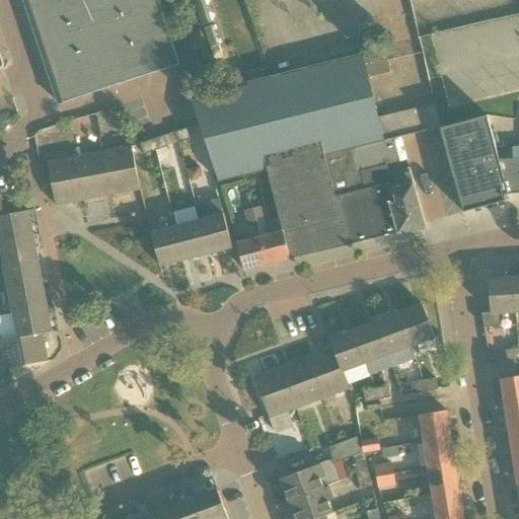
[(24,0),(60,104),(99,91),(179,65),(180,65),(158,0),(24,0)]
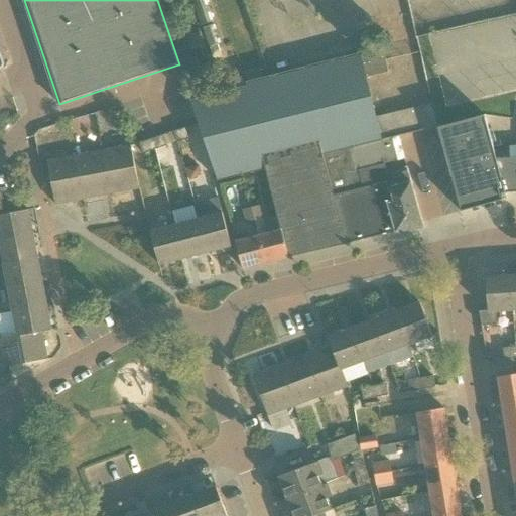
[(192,0),(201,26),(213,23),(214,22),(206,0),(192,0)]
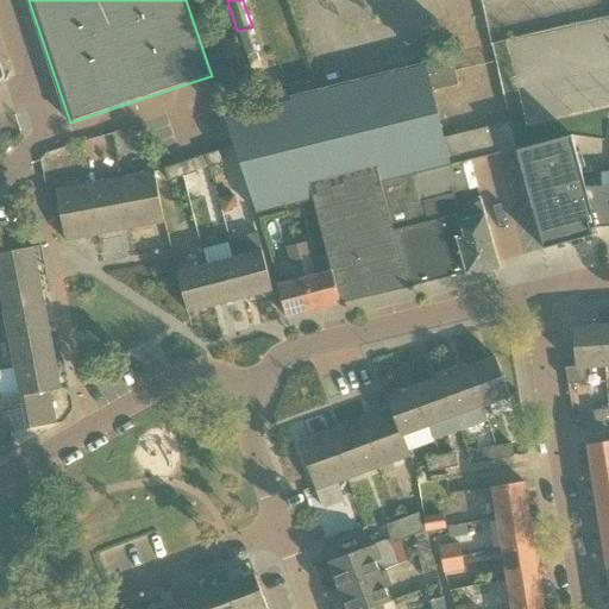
[(258,52),(250,30),(239,33),(246,56),(249,56),(258,52)]
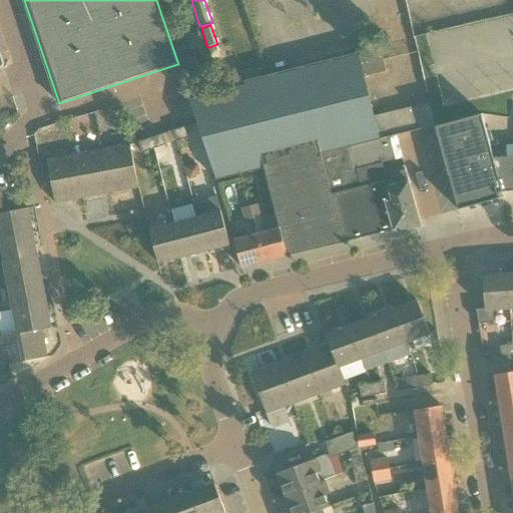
[(262,77),(244,81),(245,85),(189,99),(216,180),(265,168),(280,228),(281,228),(288,255),(345,242),(321,154),(380,139),(390,137),(418,130),(436,126),(429,103),(374,116),(365,77),(387,71),(381,47),(262,77)]
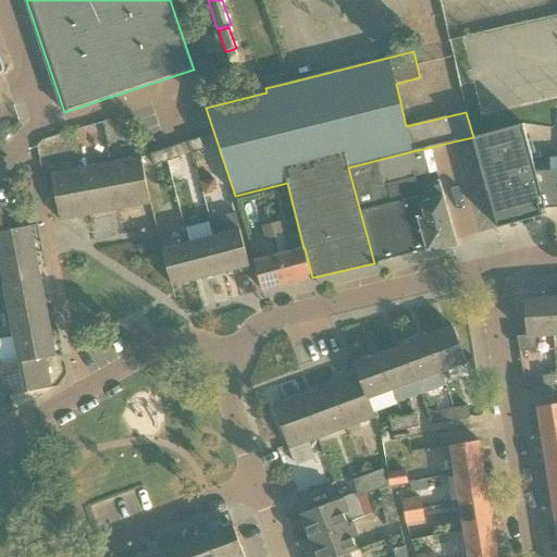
[(263,78),(265,88),(284,84),(282,73),(263,78)]
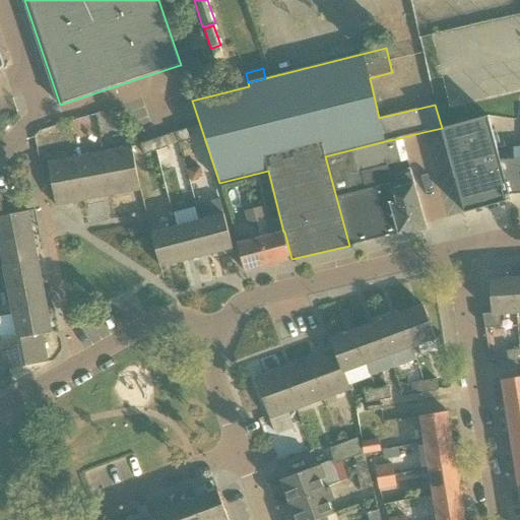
[(77,138),(101,135),(98,114),(73,118),(77,138)]
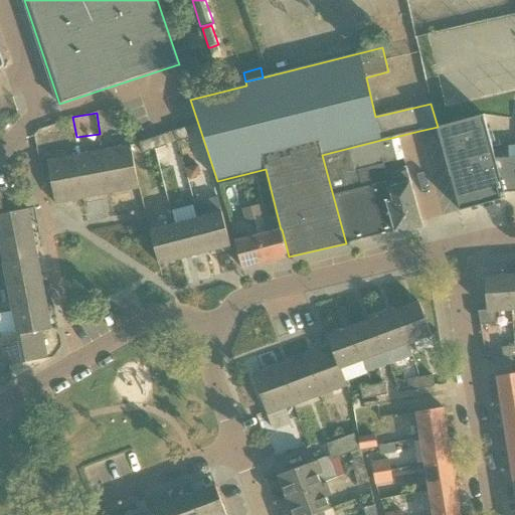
[(514,157),(496,159),(484,115),(438,128),(438,129),(439,129),(461,209),(460,209),(461,211),(507,198),(506,193),(514,192),(514,157)]
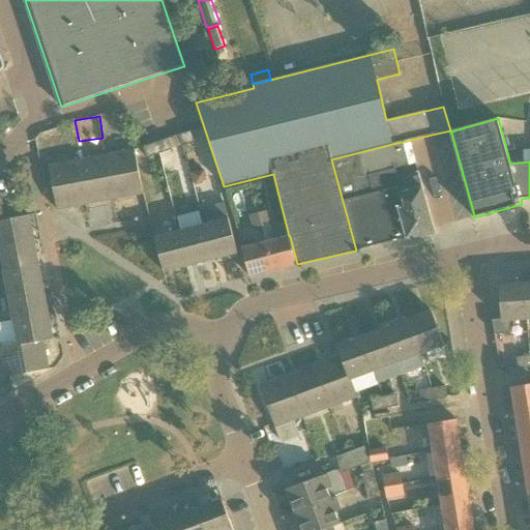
[(179,135),(183,146),(196,142),(192,130),(179,135)]
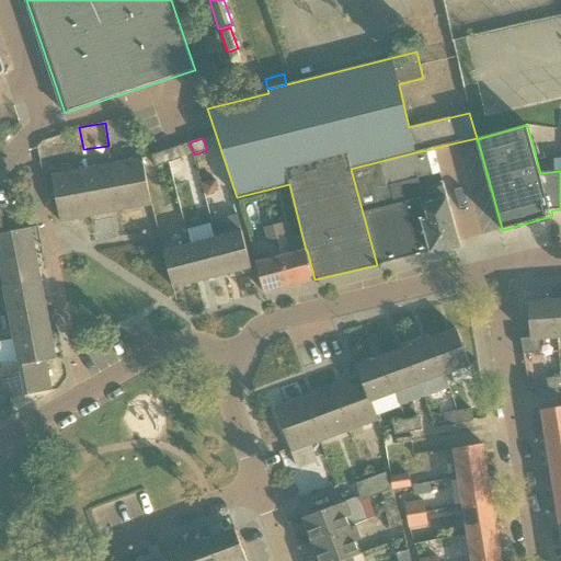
[(165,151),(169,163),(182,159),(179,147),(165,151)]
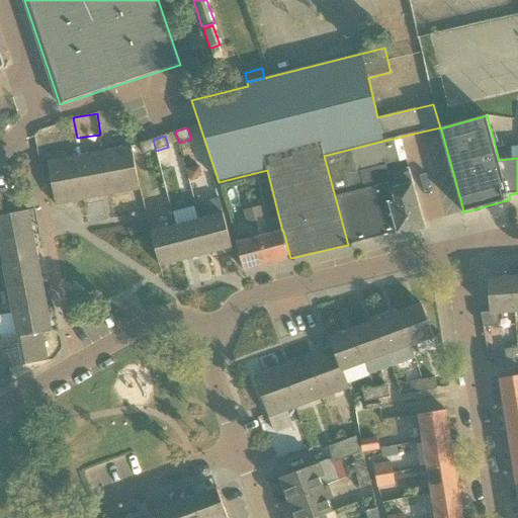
[(381,166),(386,165),(400,161),(394,139),(383,141),(324,156),(348,245),(398,234),(426,229),(414,182),(413,182),(409,168),(394,172),(396,181),(391,182),(391,183),(386,184),(381,166)]
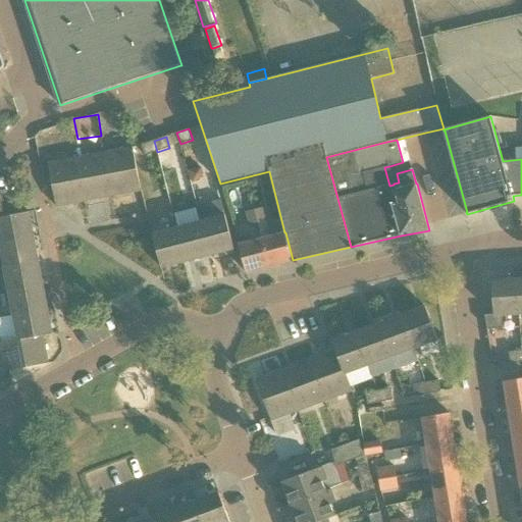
[(145,156),(157,152),(154,141),(142,145),(145,156)]
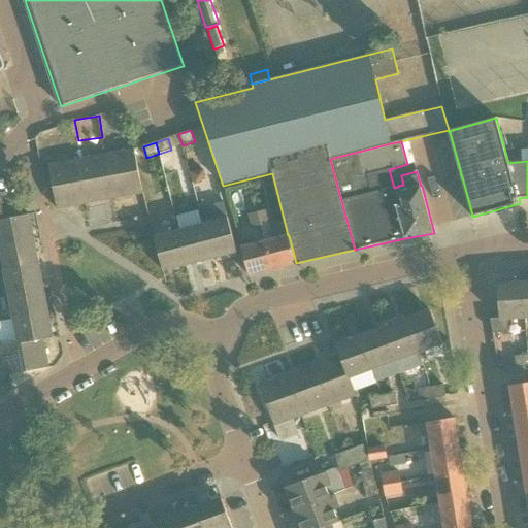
[(113,198),(142,193),(134,150),(105,155),(113,198)]
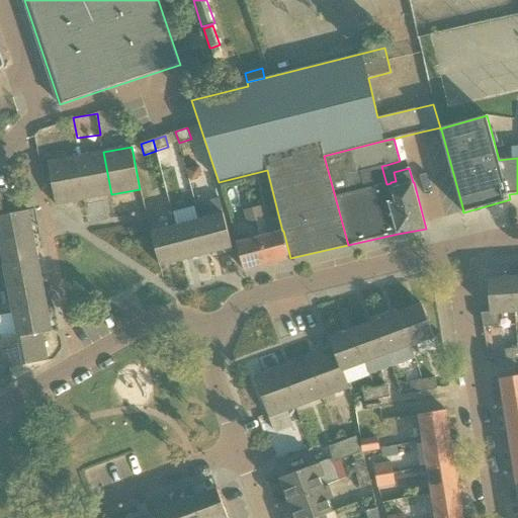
[(84,199),(111,194),(103,152),(76,157),(84,199)]
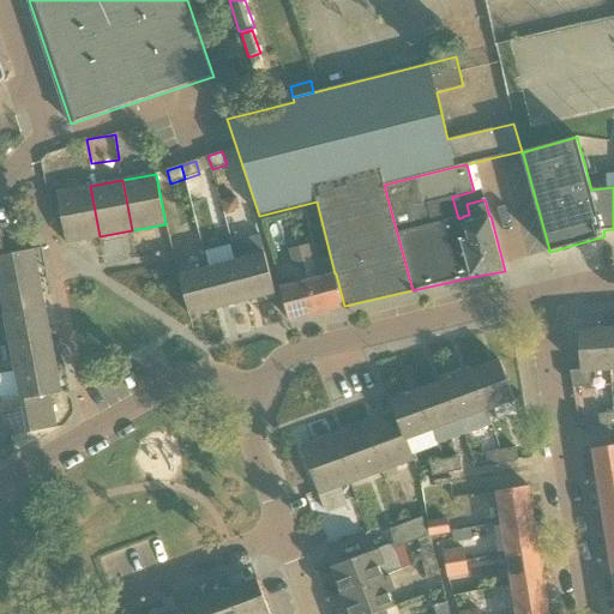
[(66,244),(100,236),(90,186),(56,192),(66,244)]
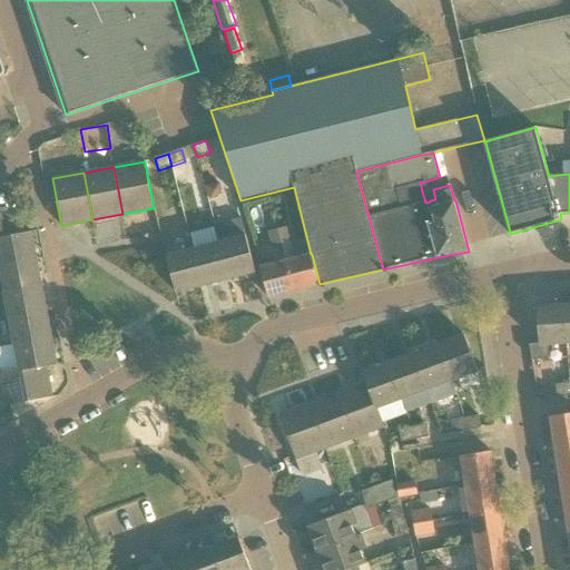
[(217,198),(220,189),(219,184),(206,187),(209,200),(217,198)]
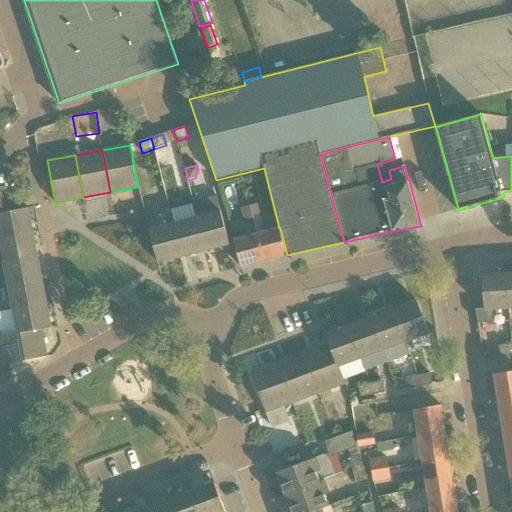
[(206,251),(230,244),(221,211),(217,196),(193,203),(197,217),(206,251)]
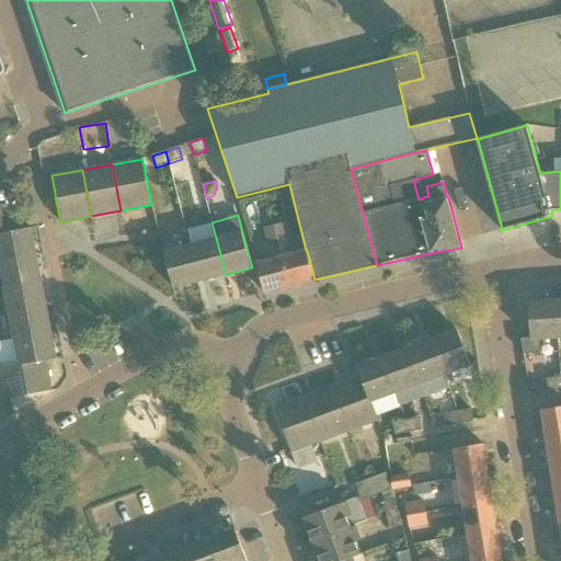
[(273,226),(277,240),(285,238),(282,224),(273,226)]
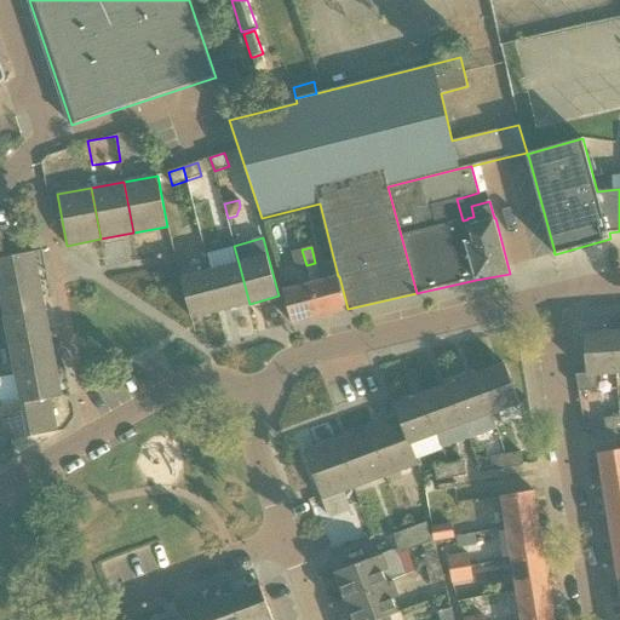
[(297,268),(306,265),(302,250),(293,252),(297,268)]
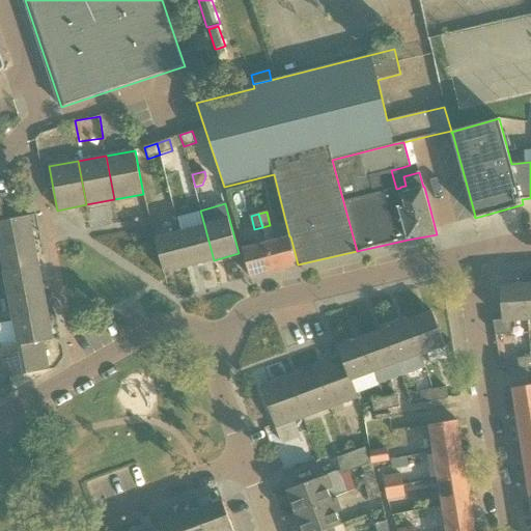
[(0,248),(35,242),(30,216),(0,221),(0,248)]
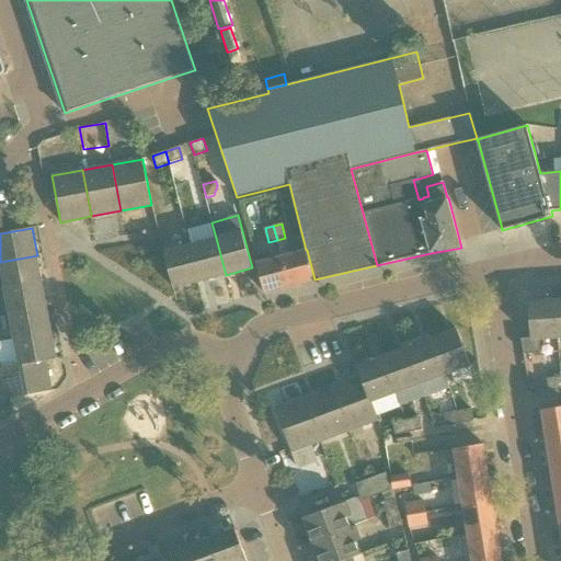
[(199,282),(226,275),(216,238),(191,244),(199,282)]
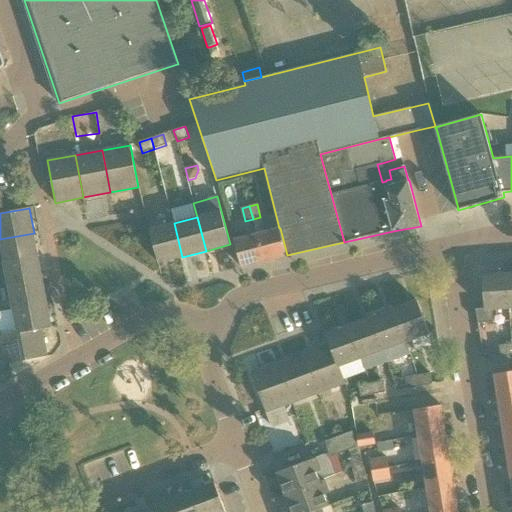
[(158,263),(182,257),(174,223),(150,230),(158,263)]
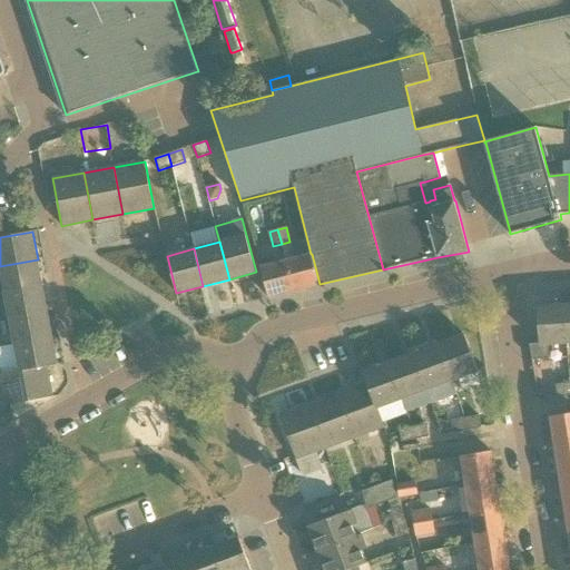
[(294,291),(320,284),(312,254),(311,254),(286,261),(294,291)]
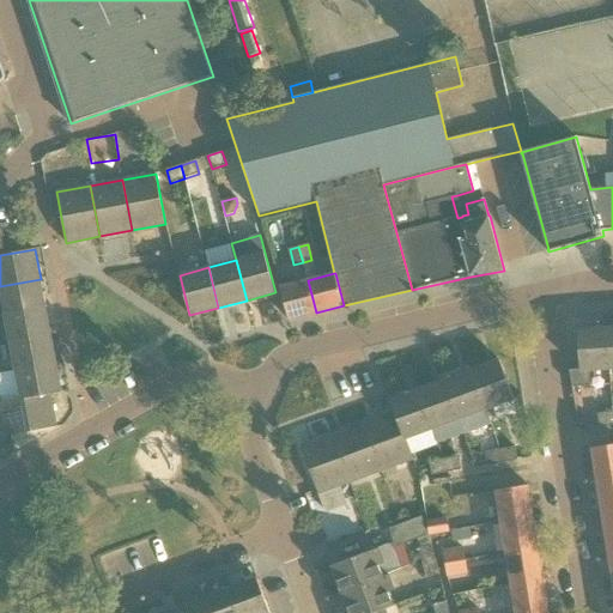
[(0,289),(5,316),(46,308),(41,279),(0,286),(0,289)]
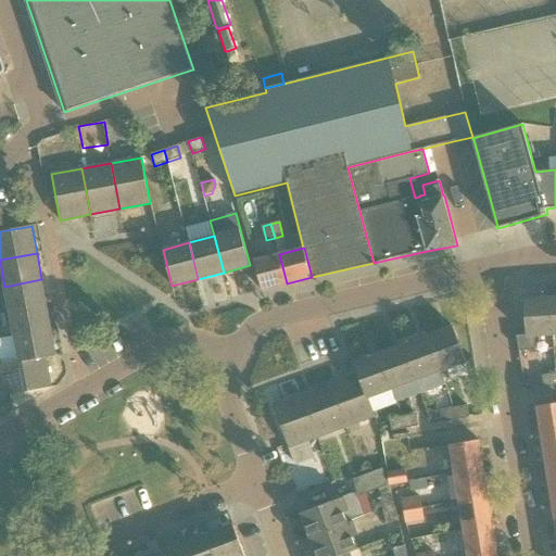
[(262,290),(287,283),(279,254),(254,261),(262,290)]
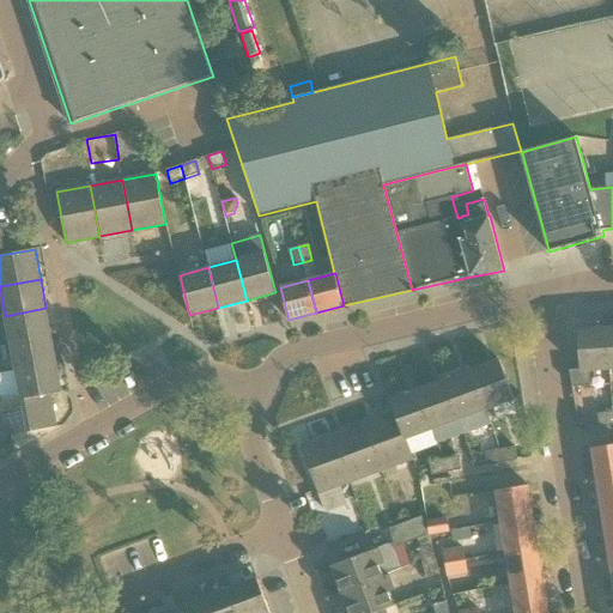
[(11,345),(52,337),(46,308),(5,316),(11,345)]
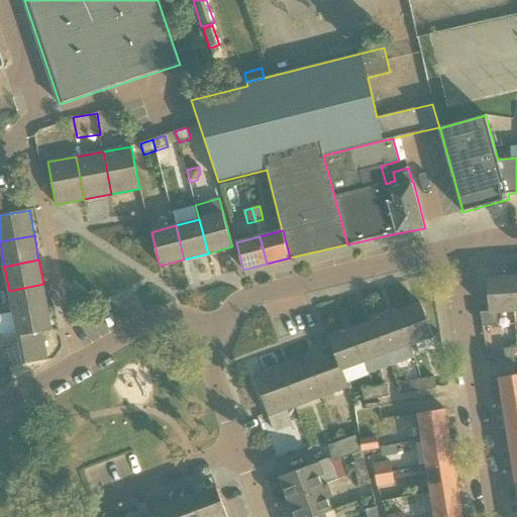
[(498,312),(514,311),(512,277),(487,278),(489,311),(481,312),(483,326),(498,325),(498,312)]
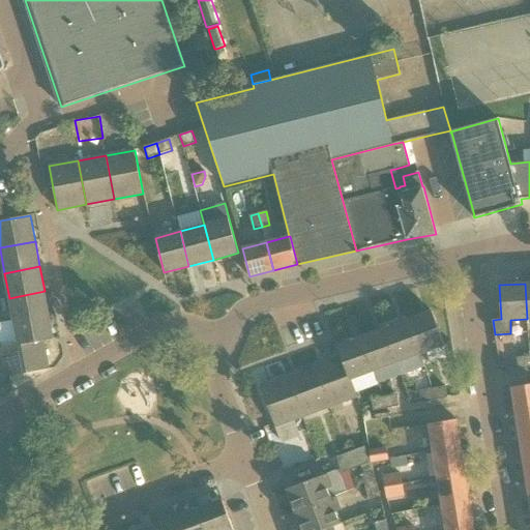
[(15,323),(50,316),(45,291),(9,298),(15,323)]
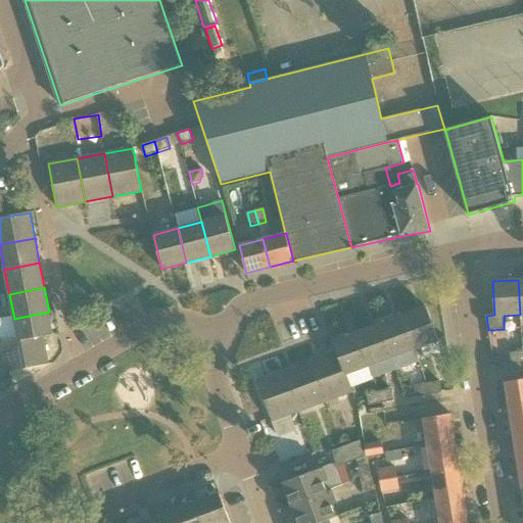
[(415,349),(438,340),(426,307),(402,316),(415,349)]
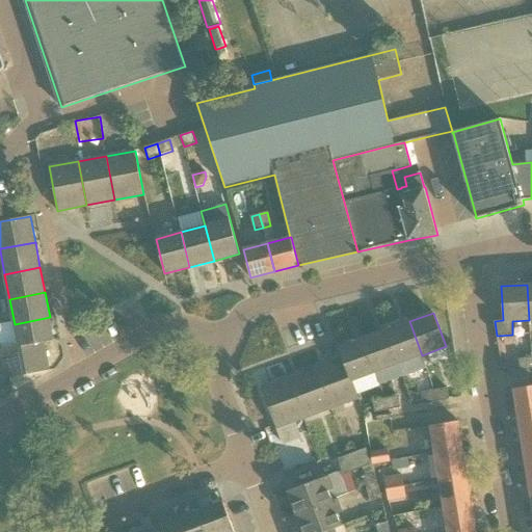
[(0,349),(0,352),(45,344),(44,342),(54,340),(50,317),(15,324),(18,345),(0,348),(0,349)]
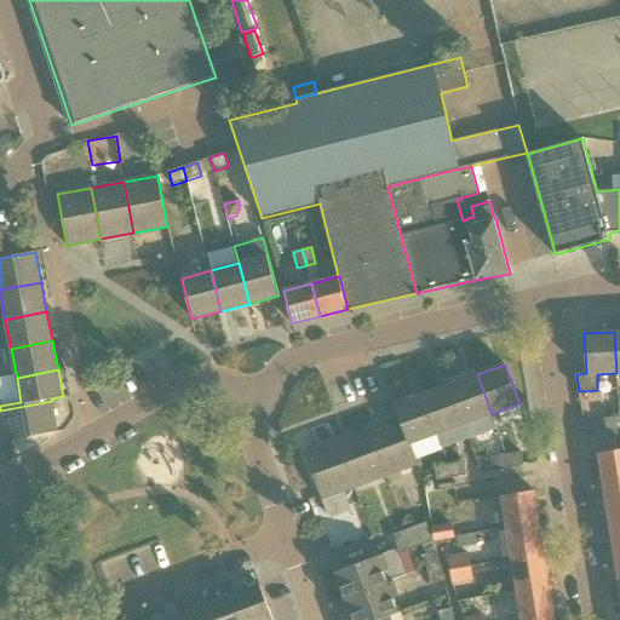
[(464,424),(492,414),(477,374),(449,385),(464,424)]
